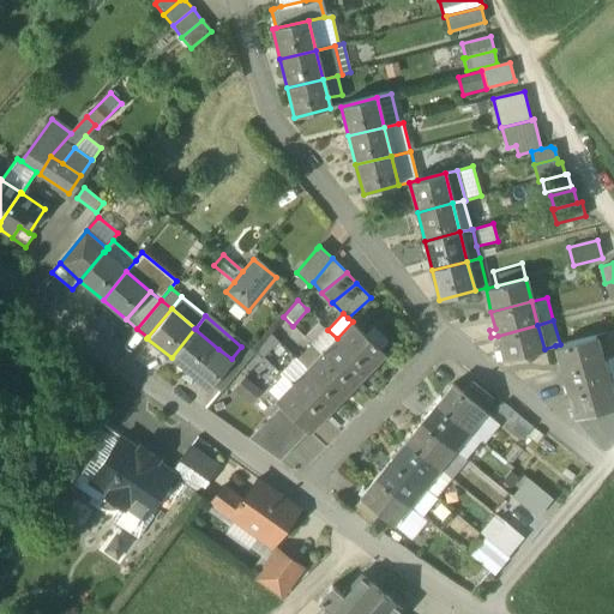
[(353,321),(337,338),(368,368),(384,353),(380,349),(366,335),(353,321)]
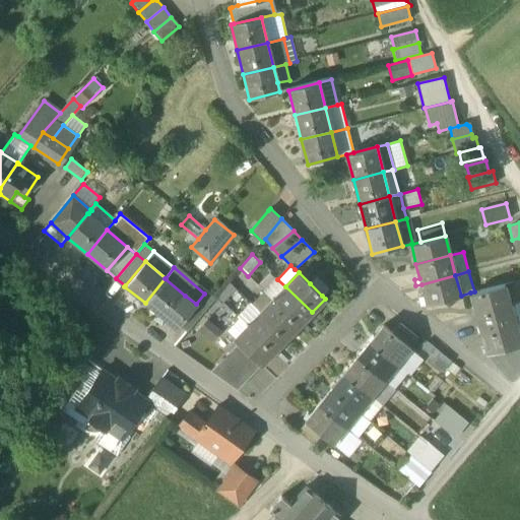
[(461,296),(455,275),(421,284),(425,298),(418,299),(420,306),(461,296)]
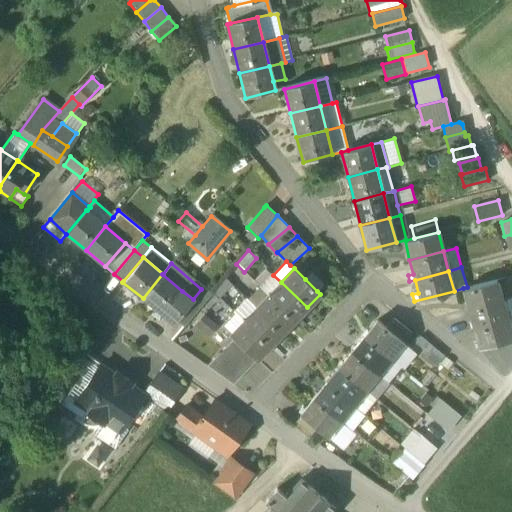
[(311,272),(305,279),(317,291),(324,284),(311,272)]
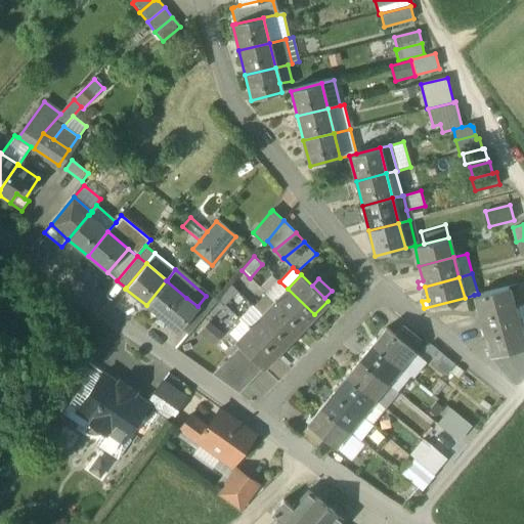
[(288,289),(279,281),(277,279),(265,292),(265,293),(274,302),(288,289)]
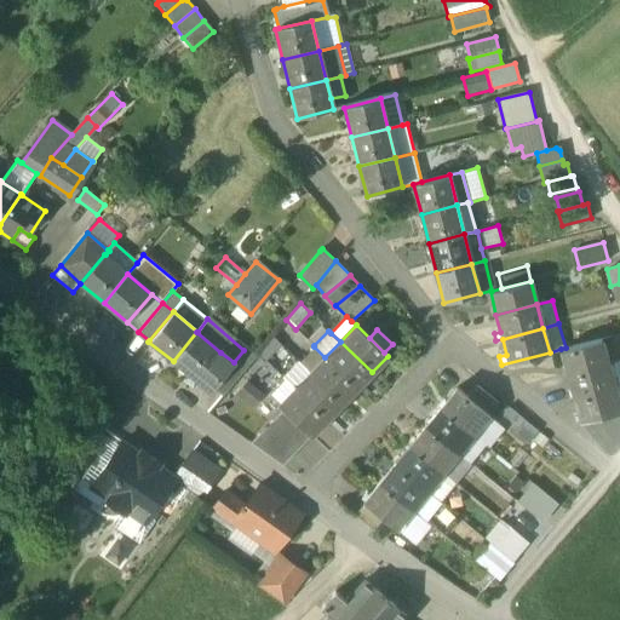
[(189,374),(197,382),(220,352),(196,332),(173,361),(189,374)]
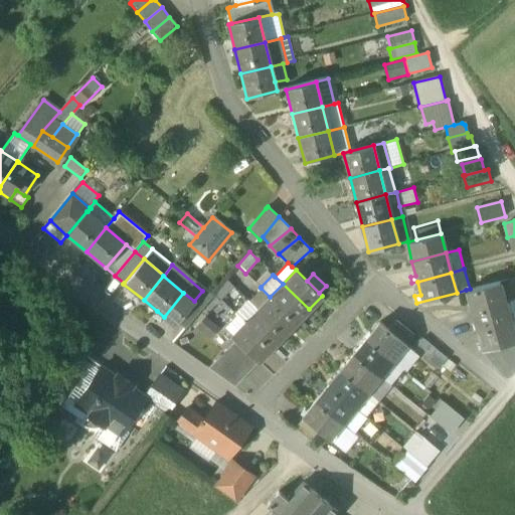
[(214,294),(220,299),(233,287),(226,280),(214,294)]
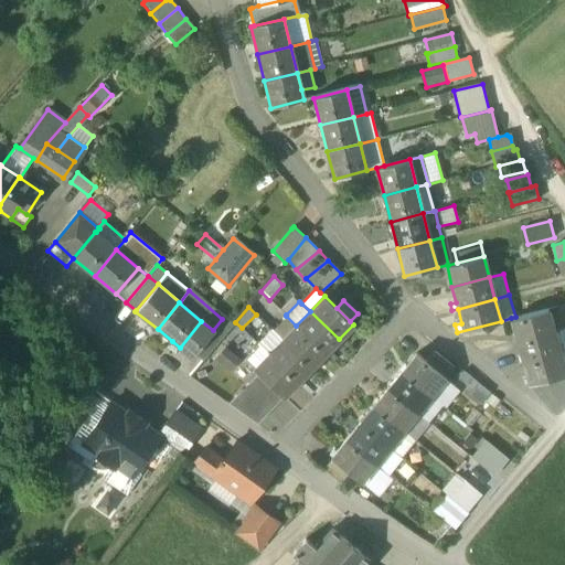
[(511,318),(516,341),(554,331),(547,309),(515,317),(511,318)]
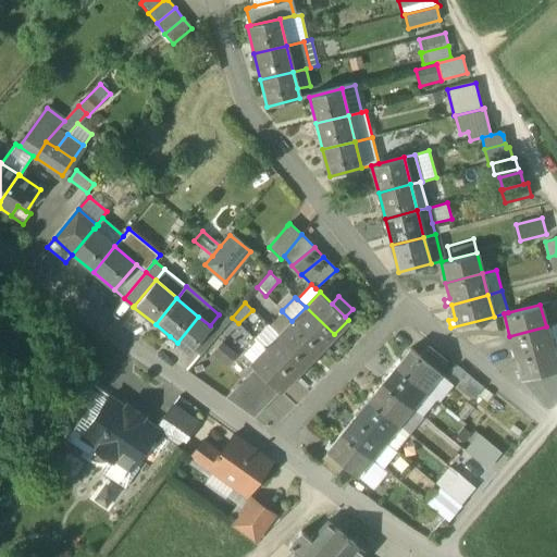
[(321,348),(334,334),(306,307),(292,321),(321,348)]
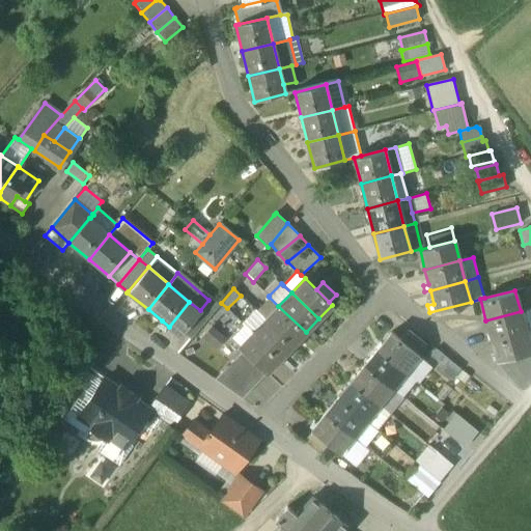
[(266,318),(278,306),(269,297),(256,310),(266,318)]
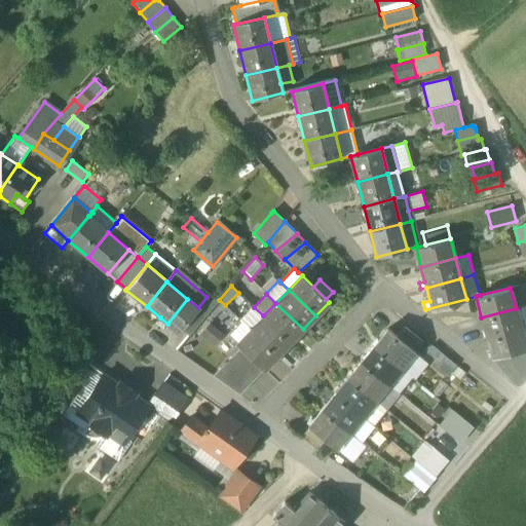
[(198,307),(187,299),(167,324),(178,332),(180,329),(189,336),(215,304),(207,297),(198,307)]
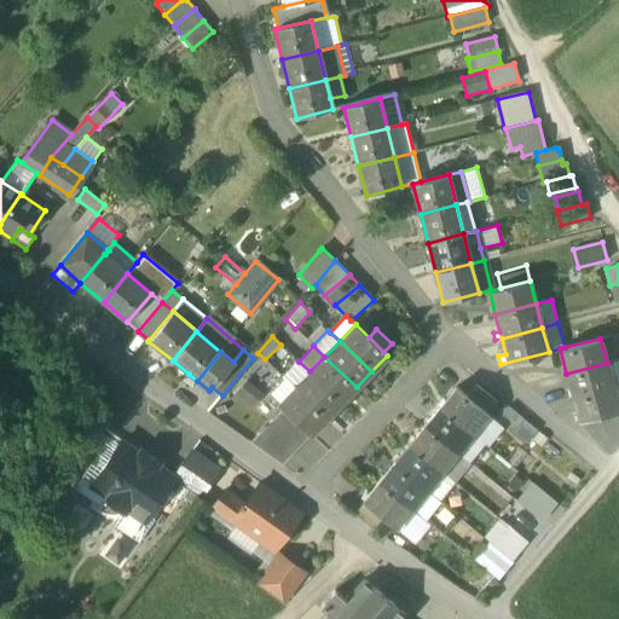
[(341,403),(357,387),(324,357),(310,371),(341,403)]
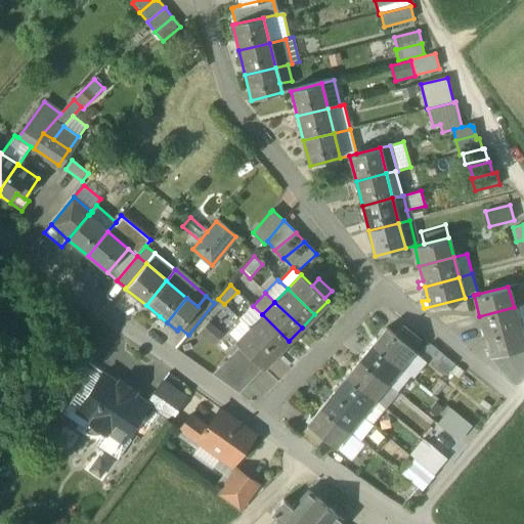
[(523,304),(514,307),(519,326),(523,324),(523,304)]
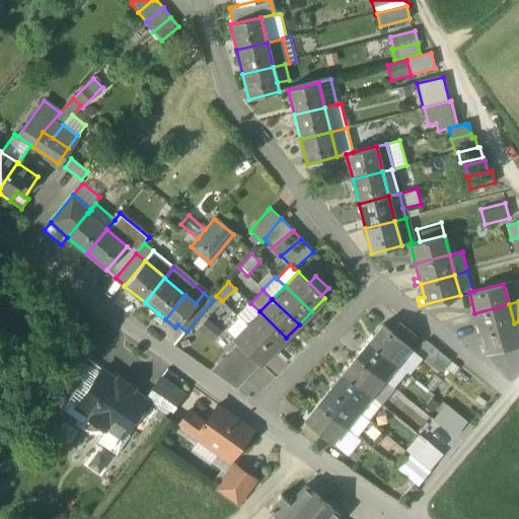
[(260,311),(250,303),(249,302),(236,315),(238,317),(246,324),(260,311)]
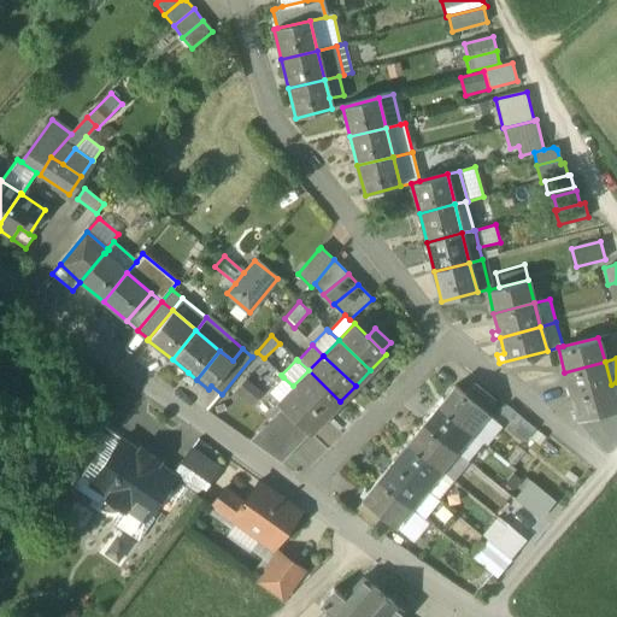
[(570,394),(611,385),(605,362),(564,372),(570,394)]
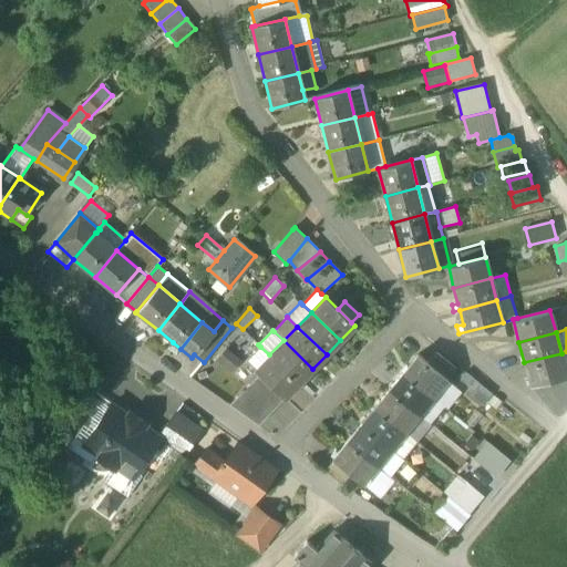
[(306,375),(312,369),(284,340),(269,354),(299,383),(306,375)]
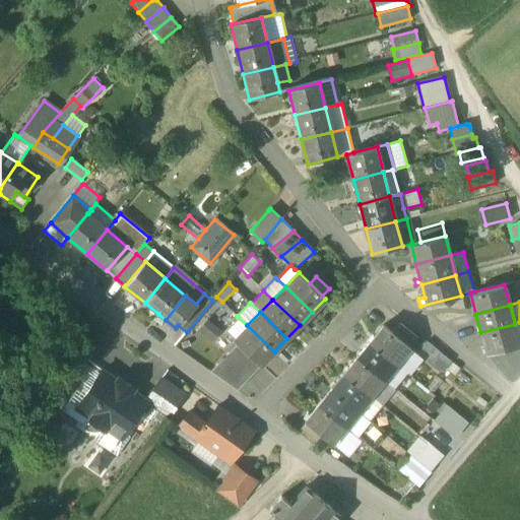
[(166,320),(158,314),(154,319),(161,324),(166,320)]
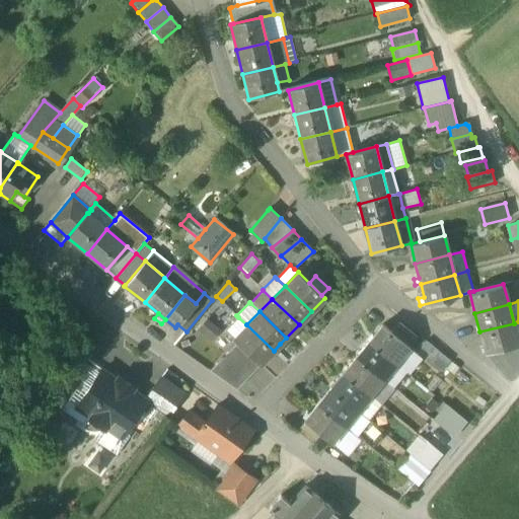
[(274,351),(246,324),(238,317),(225,330),(233,339),(237,343),(237,342),(261,365),(274,351)]
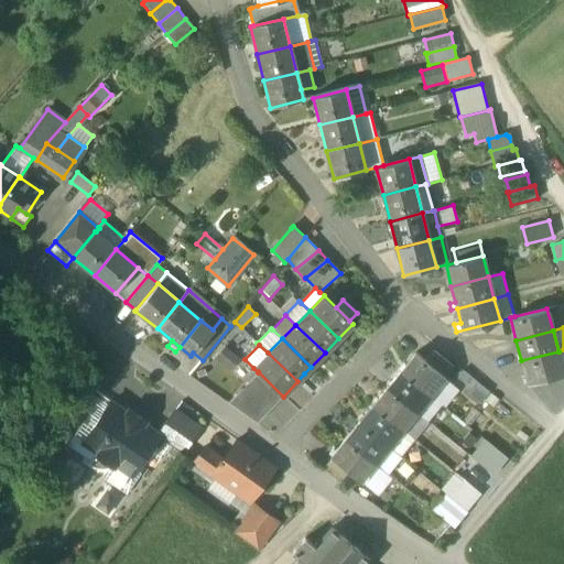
[(225,346),(216,356),(230,369),(239,359),(225,346)]
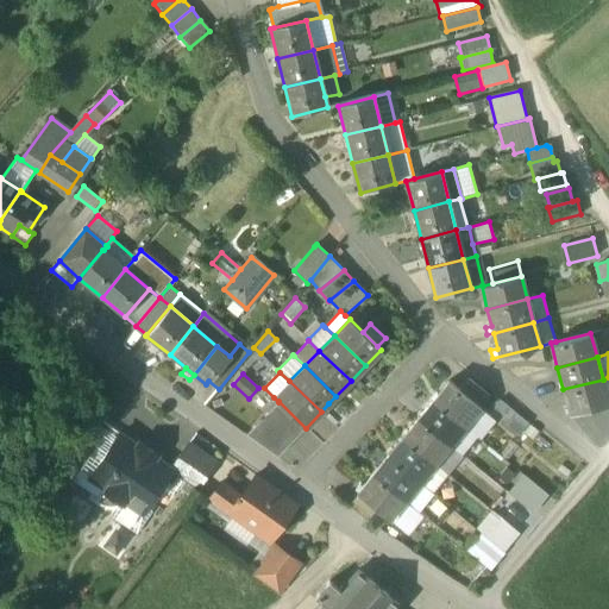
[(459,390),(479,407),(489,396),(469,380),(459,390)]
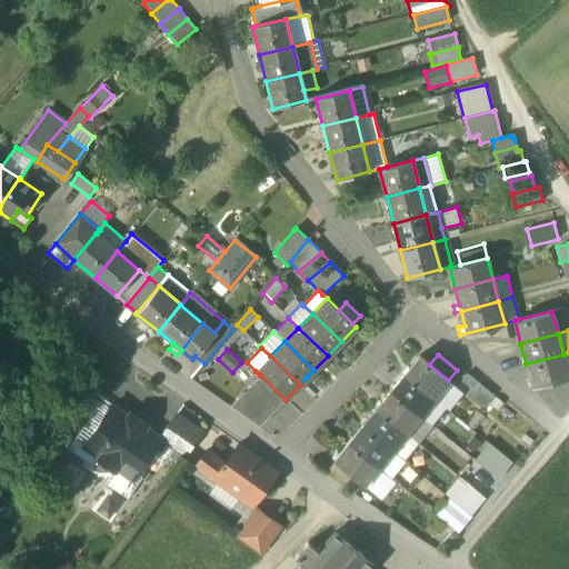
[(532,387),(568,377),(568,372),(563,355),(526,363),(526,365),(532,387)]
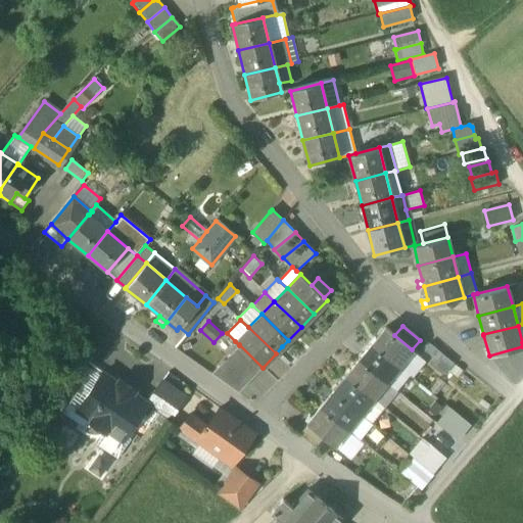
[(385,328),(372,344),(399,367),(410,375),(412,377),(425,361),(413,350),(412,349),(394,335),(385,328)]
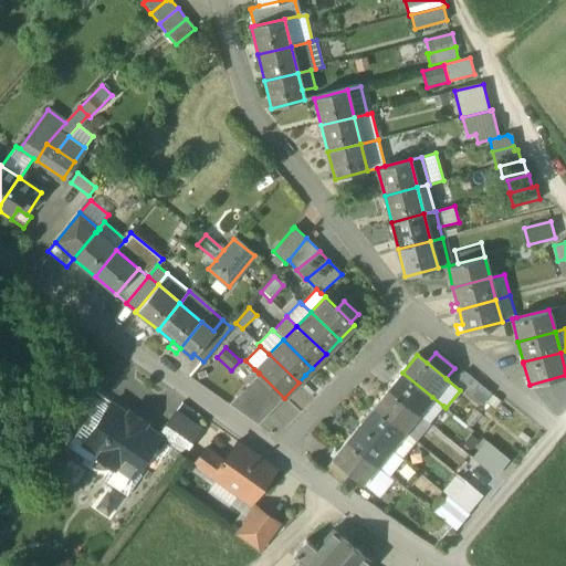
[(229,404),(258,425),(284,398),(259,373),(259,374),(229,404)]
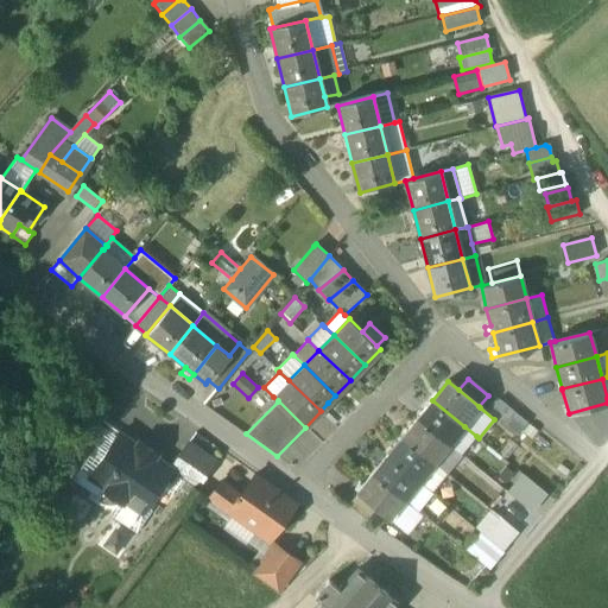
[(449,444),(464,426),(432,400),(417,418),(449,444)]
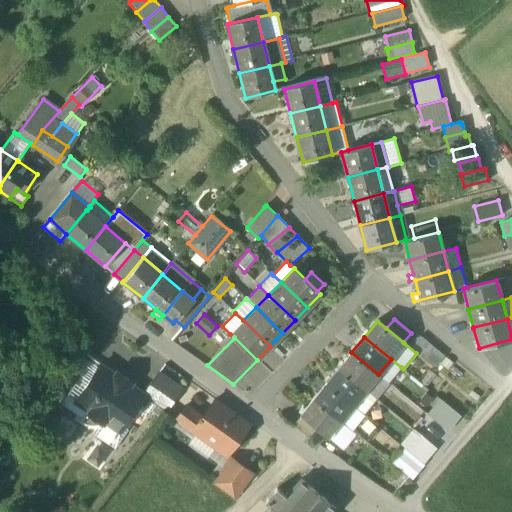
[(511,339),(479,348),(501,374),(502,374),(508,372),(511,367),(511,339)]
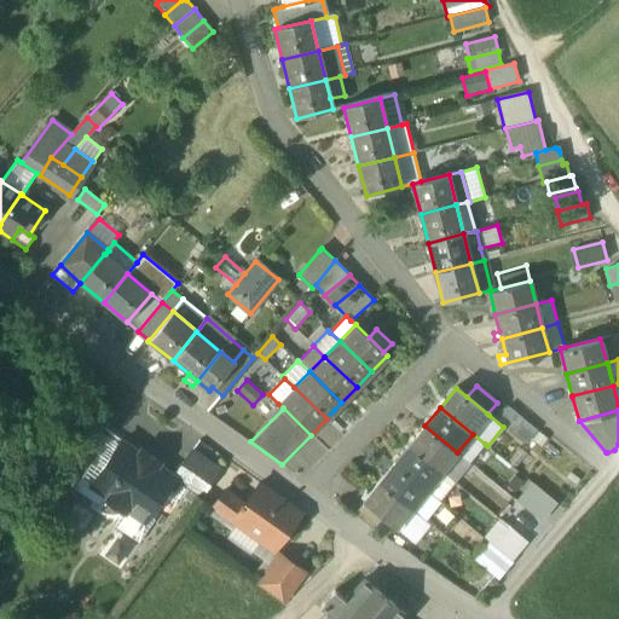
[(441,472),(457,452),(424,426),(410,445),(441,472)]
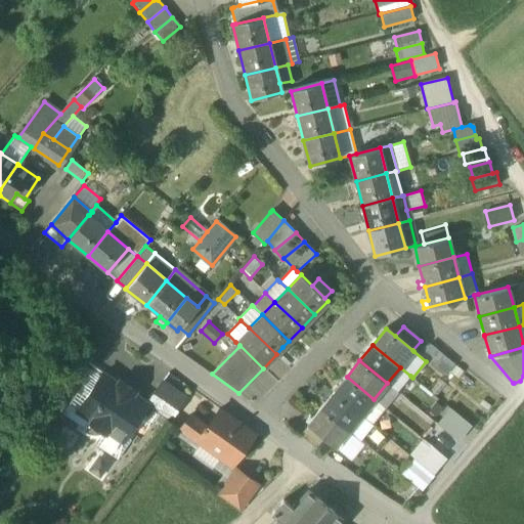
[(75,379),(82,384),(91,390),(100,377),(85,365),(75,379)]
